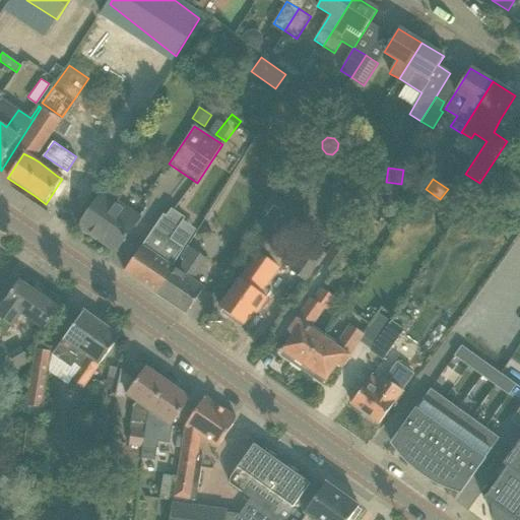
[(99,197),(78,226),(115,252),(138,218),(116,203),(102,193),(99,197)]
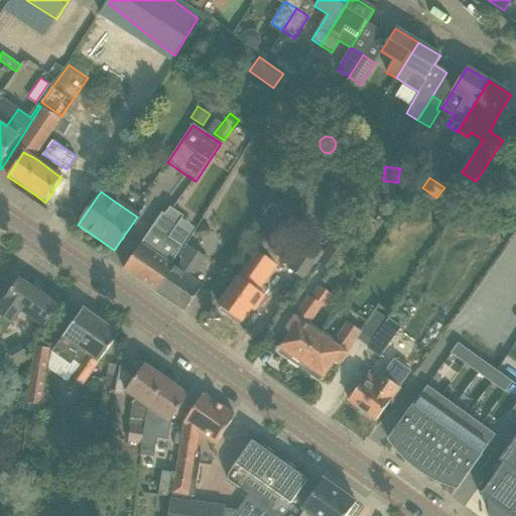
[(123,270),(155,291),(171,266),(168,265),(180,248),(167,239),(181,218),(169,210),(165,216),(163,215),(142,246),(140,244),(123,270)]
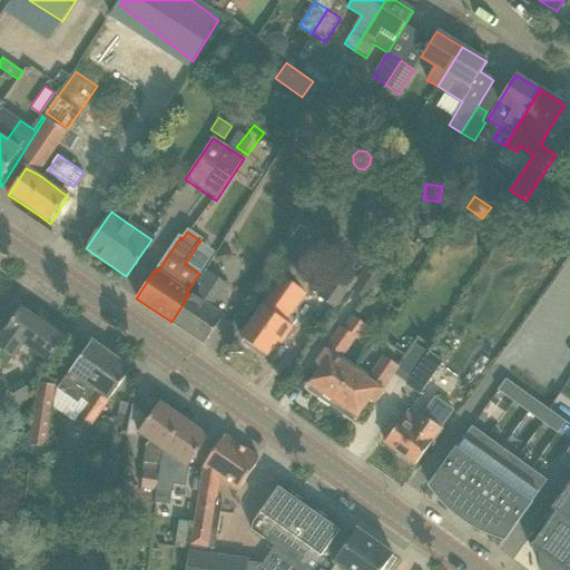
[(223,247),(216,257),(222,262),(228,261),(232,255),(223,247)]
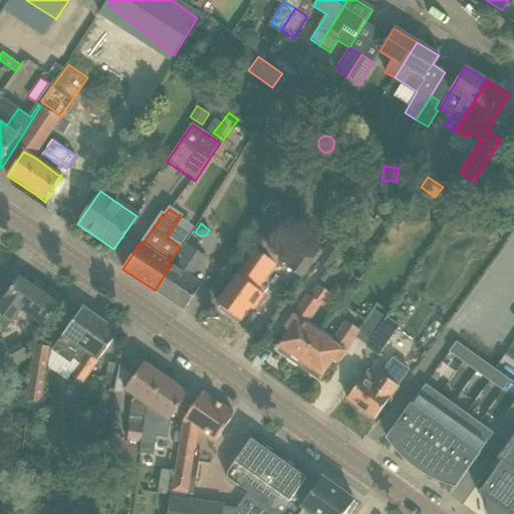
[(253,251),(217,303),(220,306),(218,309),(227,315),(229,312),(240,320),(250,307),(253,309),(262,295),(268,288),(263,284),(259,281),(271,263),(275,266),(286,251),(266,237),(255,252),(253,251)]
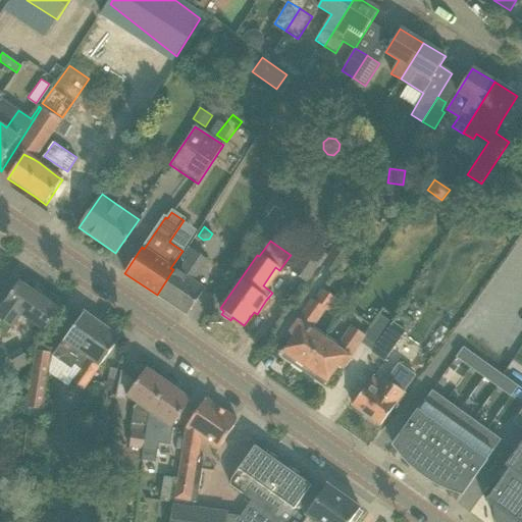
[(322,265),(335,274),(352,251),(338,242),(322,265)]
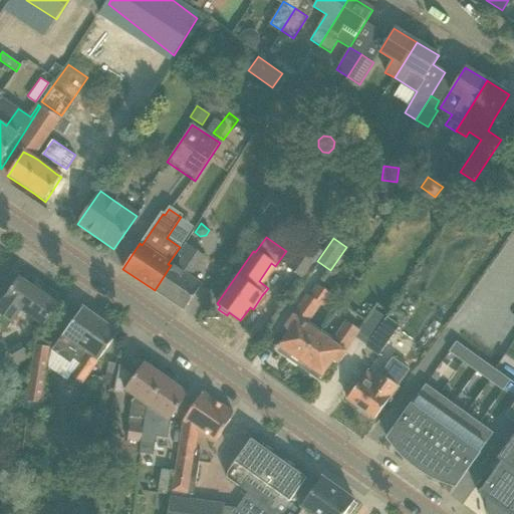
[(285,268),(304,280),(322,252),(304,240),(285,268)]
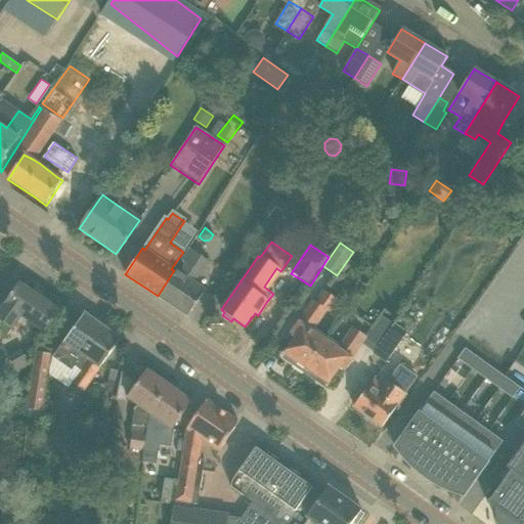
[(158,296),(187,316),(205,291),(193,284),(209,262),(189,249),(174,270),(158,296)]
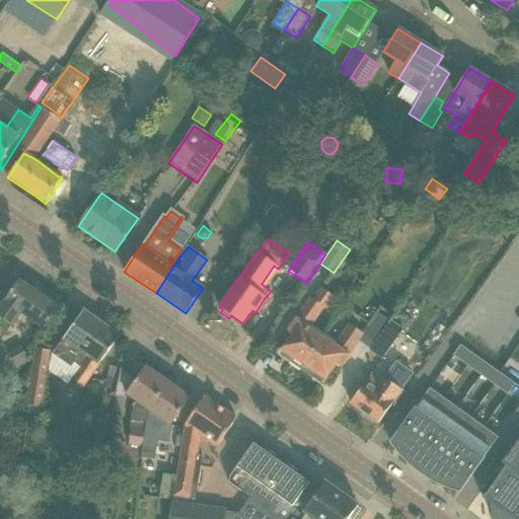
[(0,334),(4,337),(11,326),(12,326),(20,313),(45,330),(60,308),(18,281),(0,307),(0,334)]
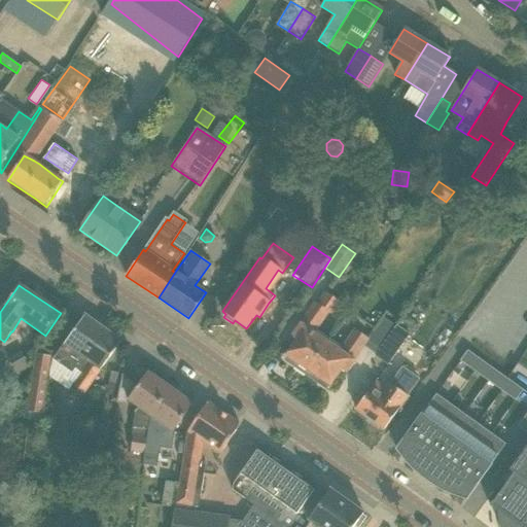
[(295,366),(306,374),(327,343),(314,334),(328,313),(331,315),(341,303),(325,292),(317,305),(314,304),(291,337),(296,340),(285,356),(297,364),(295,366)]
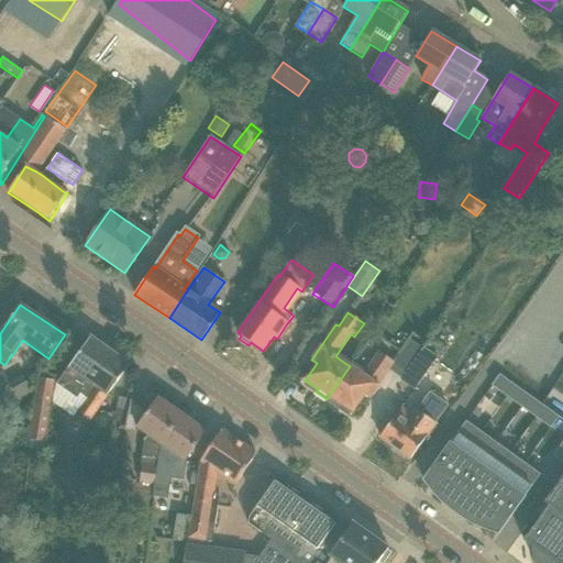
[(29,439),(46,442),(53,403),(74,417),(78,411),(89,419),(129,365),(90,337),(61,377),(39,372),(29,439)]
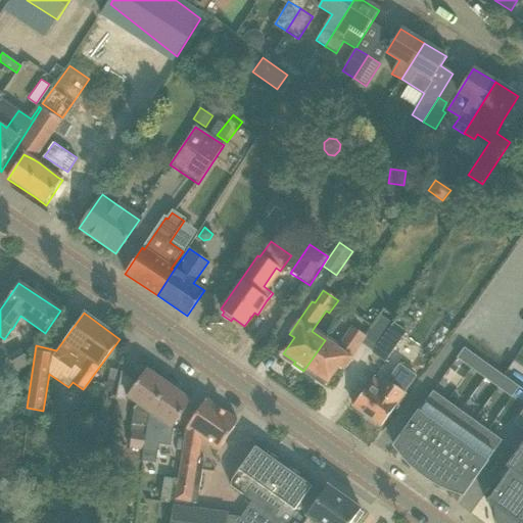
[(406,332),(393,323),(371,353),(384,363),(406,332)]
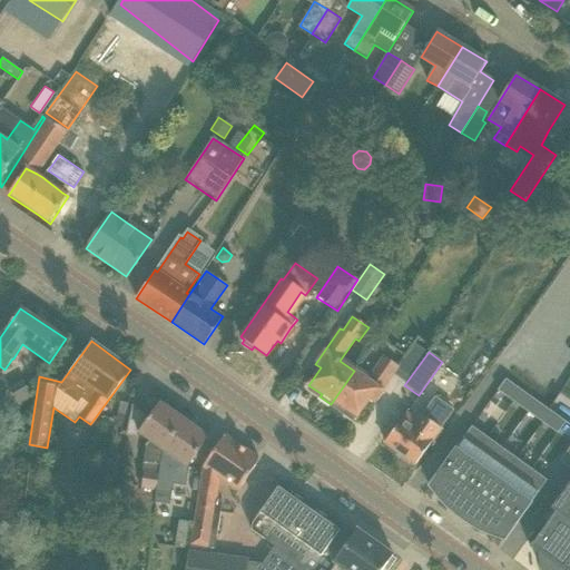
[(344,410),(356,419),(369,401),(374,404),(399,369),(384,359),(369,381),(354,371),(331,404),(342,412),(344,410)]
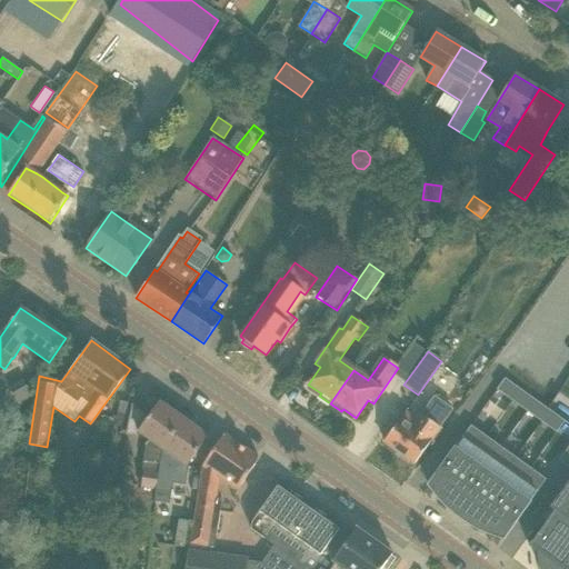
[(511,383),(503,395),(512,400),(520,390),(511,383)]
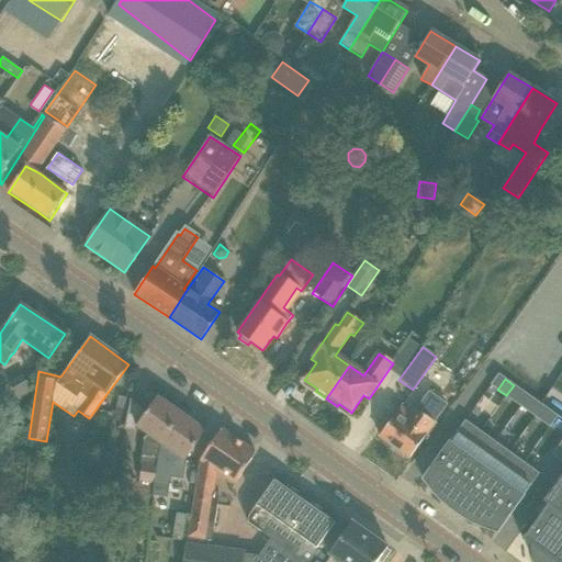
[(514,385),(506,395),(515,402),(523,391),(514,385)]
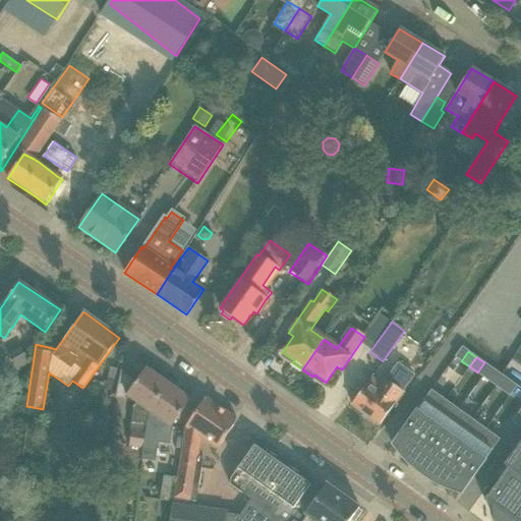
[(489,366),(482,377),(490,383),(498,372),(489,366)]
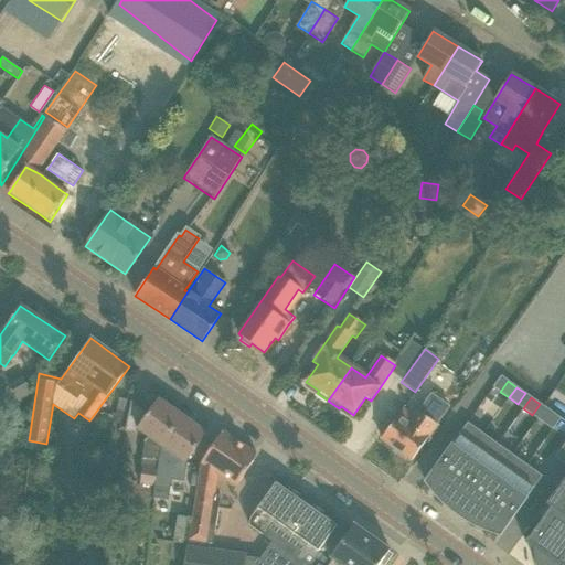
[(130,403),(126,432),(136,434),(137,429),(146,436),(141,467),(142,467),(139,483),(156,487),(161,446),(181,416),(158,400),(148,414),(130,403)]
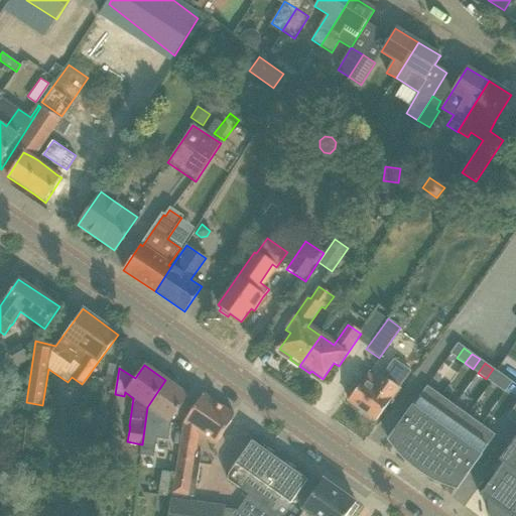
[(368,373),(349,401),(376,420),(400,388),(381,375),(377,380),(368,373)]
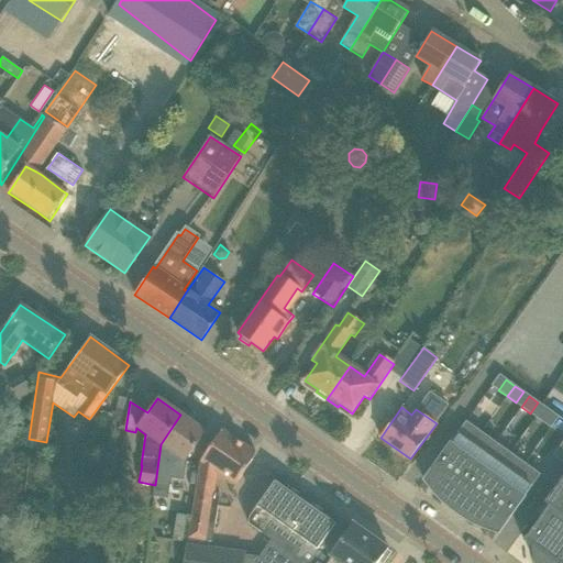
[(550,410),(542,421),(551,428),(559,417),(550,410)]
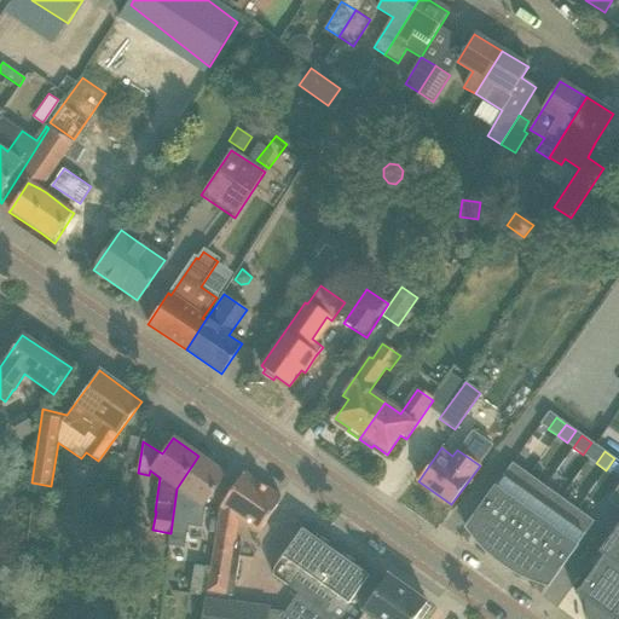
[(171,533),(169,544),(184,547),(187,525),(202,527),(206,501),(225,475),(198,456),(177,489),(171,533)]
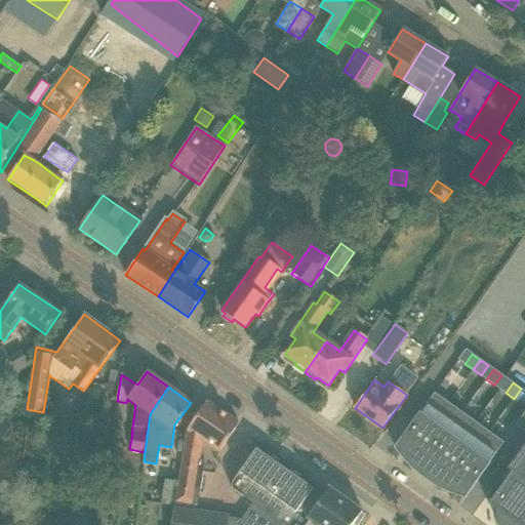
[(433,395),(395,448),(402,457),(410,466),(418,474),(428,481),(436,486),(444,490),(452,493),(461,496),(465,497),(471,488),(489,462),(488,461),(500,444),(433,395)]
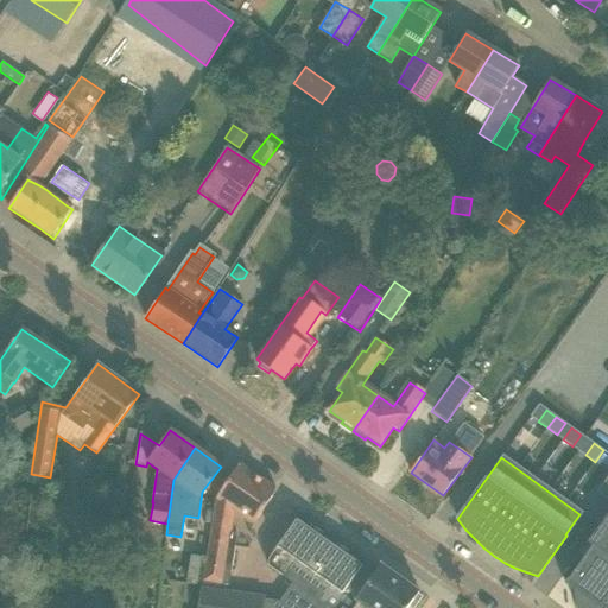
[(216,498),(203,582),(217,584),(228,586),(235,545),(236,534),(230,533),(232,526),(234,511),(253,524),(270,500),(277,491),(239,464),(225,485),(216,498)]
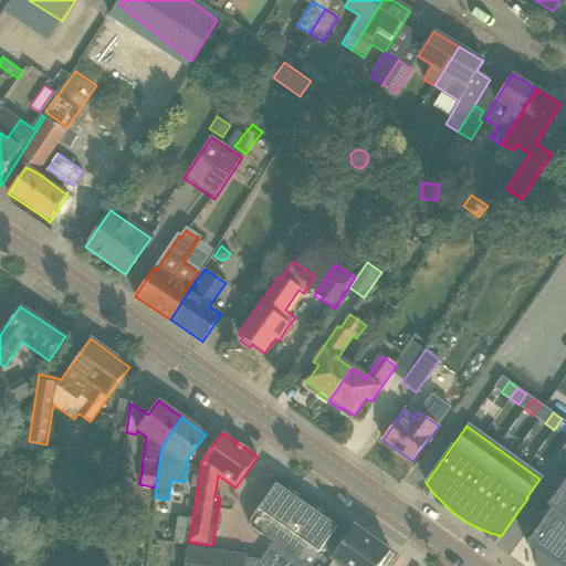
[(565,477),(565,479),(547,505),(552,509),(565,519),(565,477),(565,478),(565,477)]
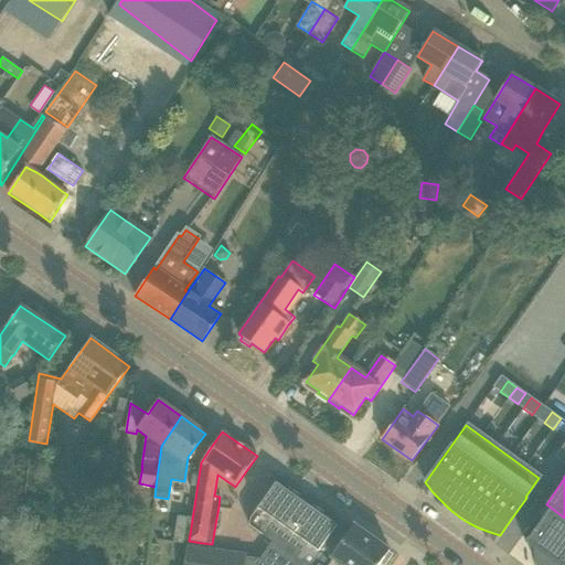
[(379,564),(380,564),(381,564),(384,564),(392,555),(388,552),(390,551),(353,524),(348,533),(339,528),(319,513),(297,498),(276,482),(249,518),(249,526),(268,540),(289,555),(304,564),(379,564)]
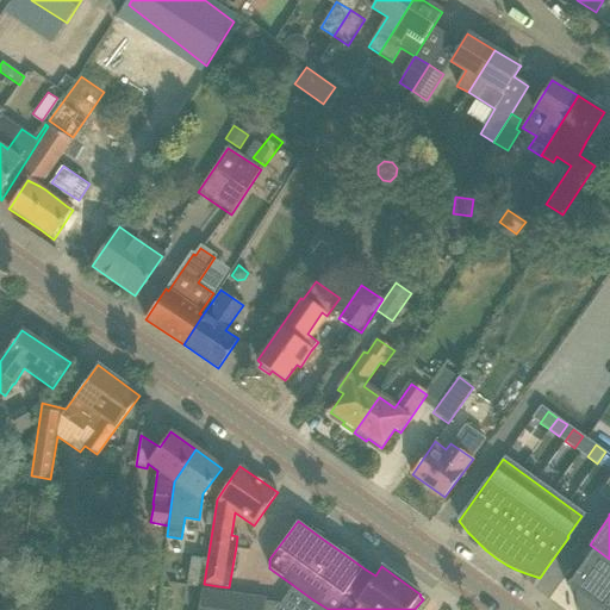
[(104,527),(101,546),(118,548),(120,529),(104,527)]
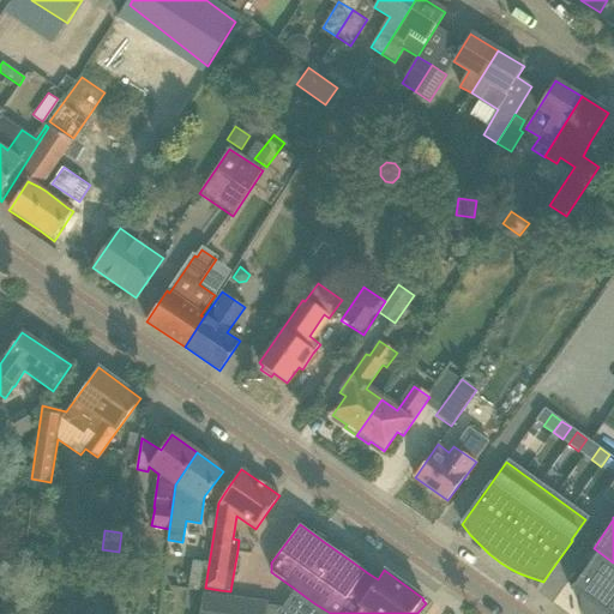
[(613,613),(613,563),(599,552),(571,590),(579,596),(579,606),(582,613),(613,613)]
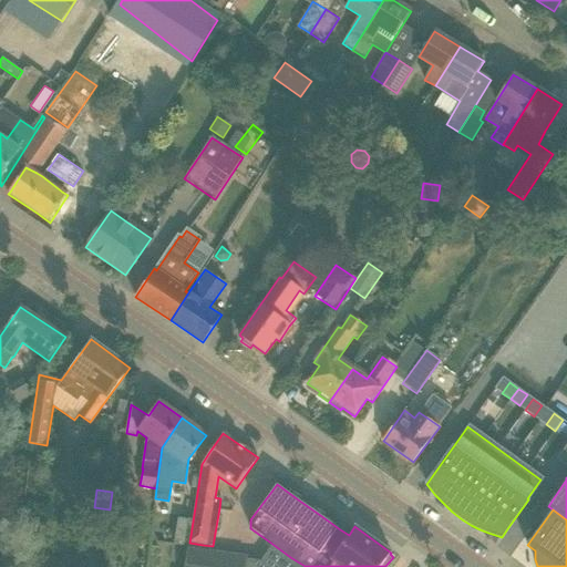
[(188,550),(185,566),(244,566),(245,559),(202,553),(188,550)]
